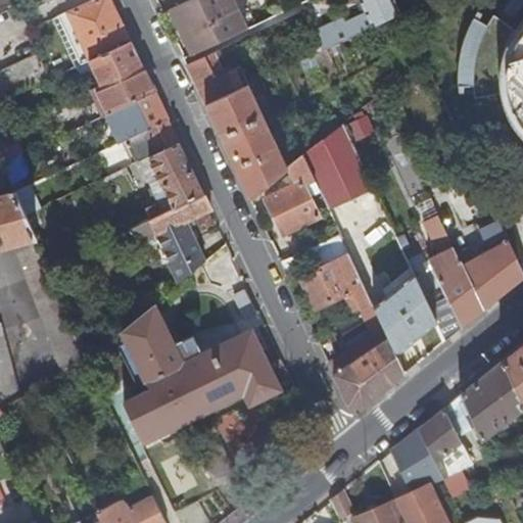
[(89,59),(131,41),(124,26),(123,22),(111,0),(89,0),(66,11),(89,59)]
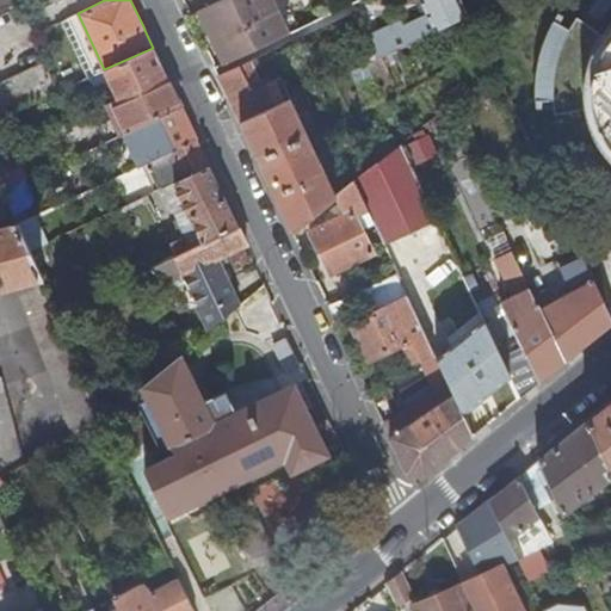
[(223,0),(203,10),(227,65),(289,36),(272,0),(223,0)]
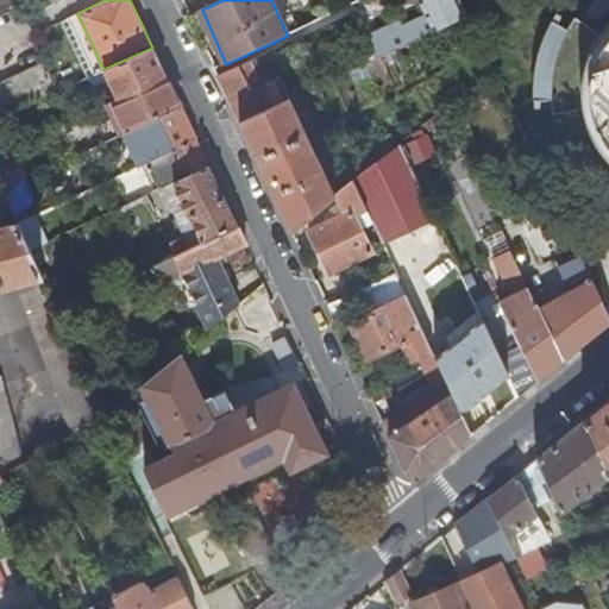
[(469,17),(460,0),(427,0),(434,14),(370,44),(377,60),(420,39),(469,17)]
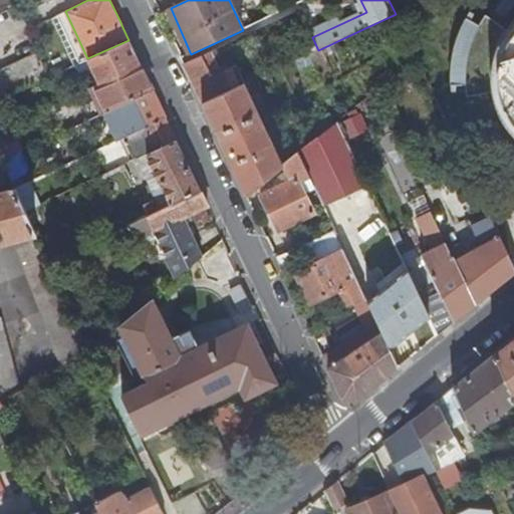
[(78,63),(87,58),(65,11),(57,15),(78,63)]
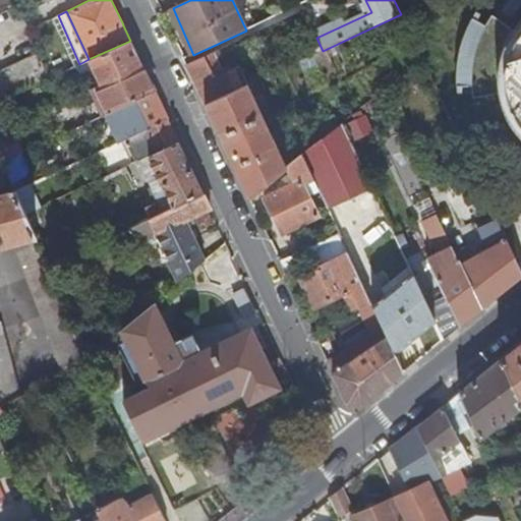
[(363,42),(359,34),(323,51),(310,57),(299,62),(305,75),(334,62),(332,58),(363,42)]
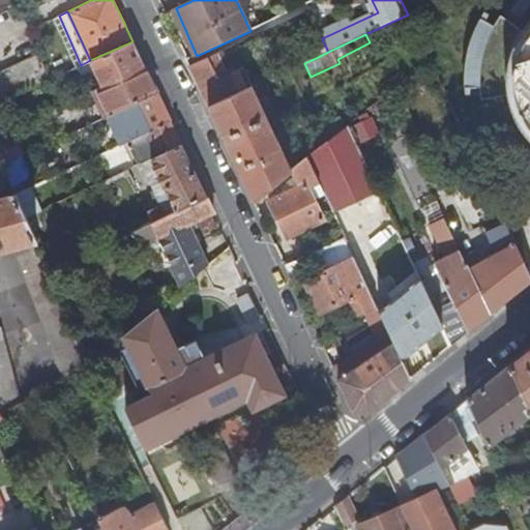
[(529,34),(529,35),(522,48),(519,56),(516,67),(514,82),(516,94),(519,106),(523,116),(529,126),(529,34)]
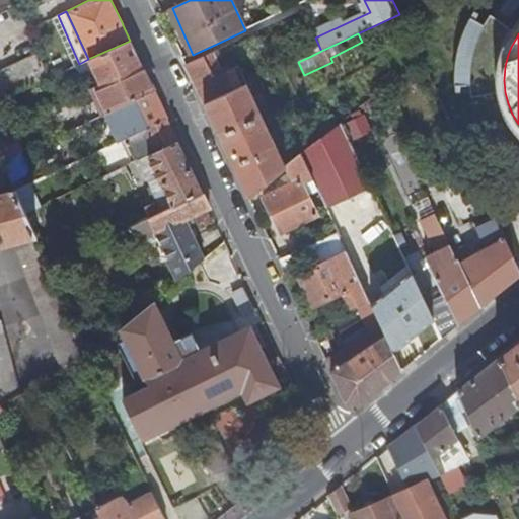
[(309,57),(321,51),(315,38),(314,35),(302,41),(309,57)]
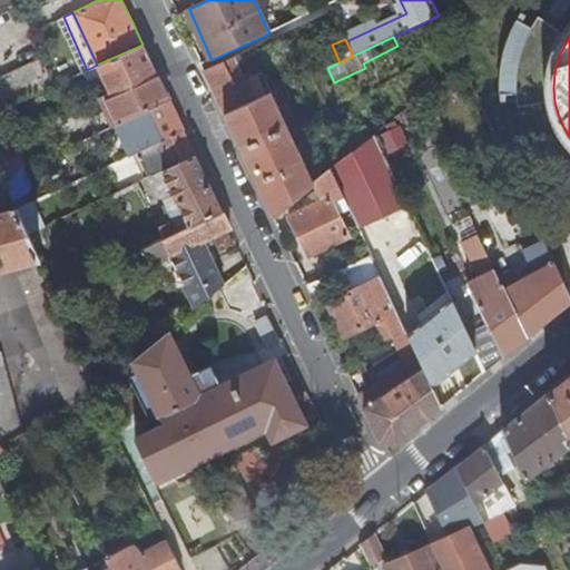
[(119,87),(155,70),(151,62),(143,45),(97,65),(109,91),(119,87)]
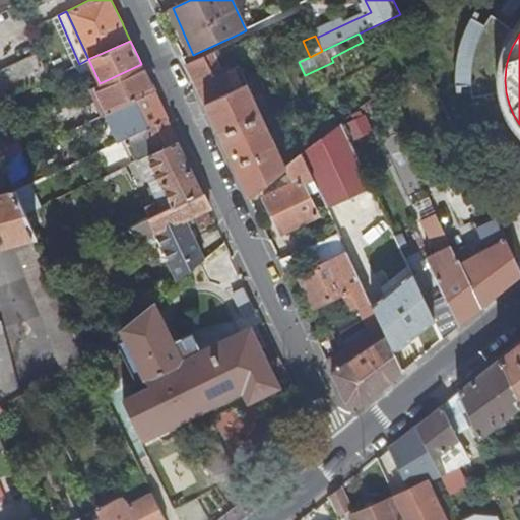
[(197,85),(206,106),(248,85),(241,69),(225,76),(220,65),(235,58),(230,46),(187,66),(197,85)]
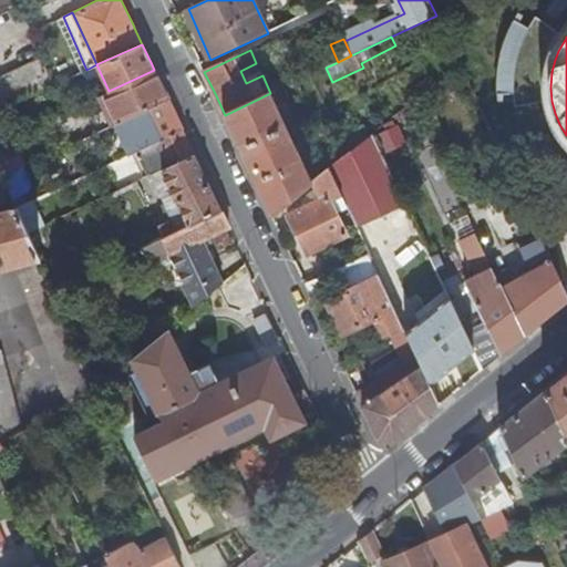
[(0,109),(33,93),(54,84),(41,58),(0,76),(0,109)]
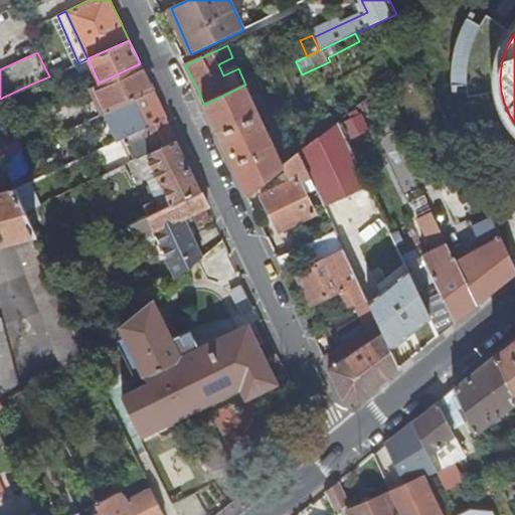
[(115,107),(152,89),(147,79),(140,63),(108,78),(99,82),(105,96),(82,106),(89,119),(115,107)]
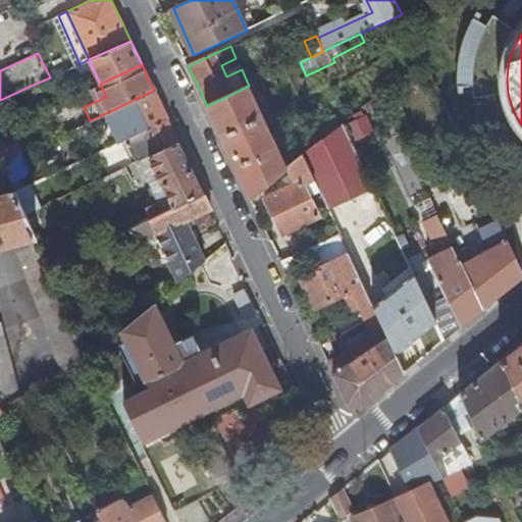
[(277,84),(273,74),(261,81),(266,89),(277,84)]
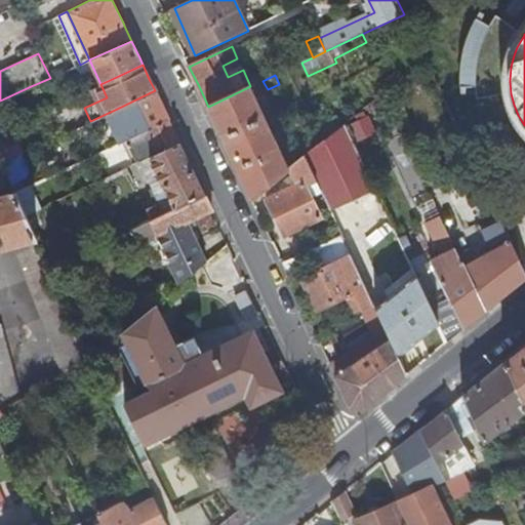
[(230,152),(252,200),(290,170),(250,86),(208,107),(230,152)]
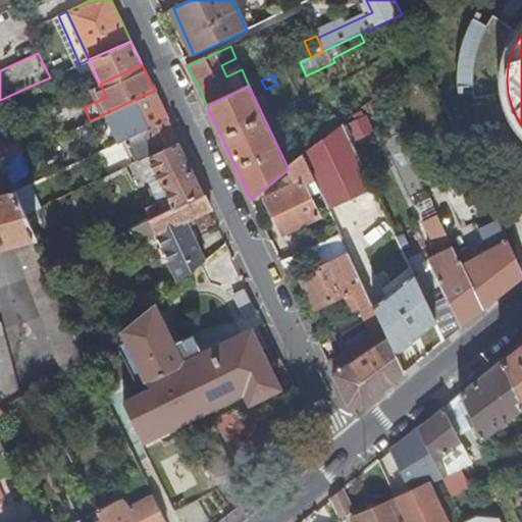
[(138,160),(177,141),(171,127),(167,118),(161,105),(154,90),(116,108),(129,137),(125,139),(136,161),(138,160)]
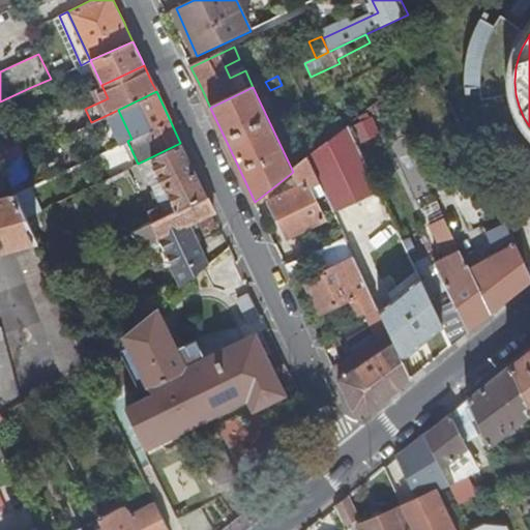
[(395,227),(350,127),(310,158),(335,213),(356,203),(372,237),(395,227)]
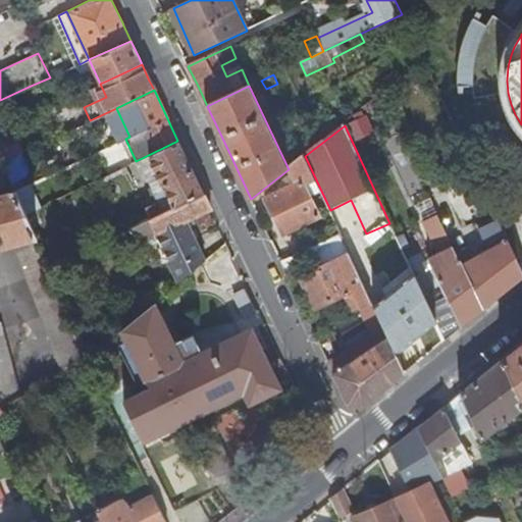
[(0,162),(0,163),(15,156),(3,131),(0,132),(0,162)]
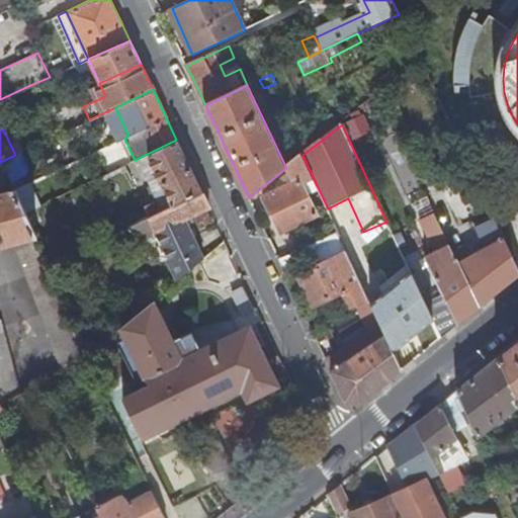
[(148,216),(200,190),(185,160),(176,140),(137,159),(156,199),(143,205),(148,216)]
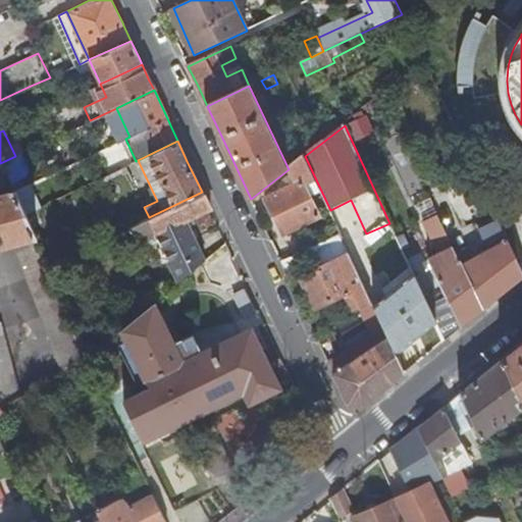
[(330,210),(305,156),(290,168),(297,184),(267,198),(283,236),(331,214),(330,210)]
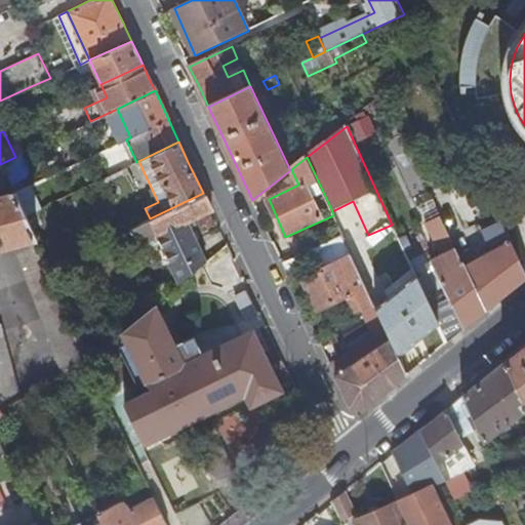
[(0,410),(18,400),(0,328),(0,246),(12,243),(61,374),(62,373),(83,361),(46,268),(36,239),(32,231),(25,216),(21,208),(0,164),(0,163),(0,410)]
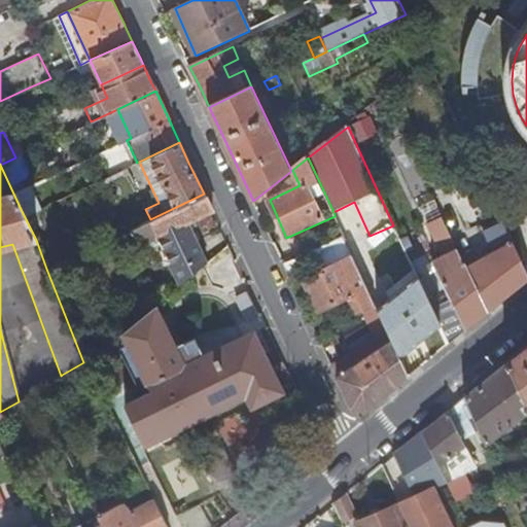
[(184,281),(205,262),(186,222),(212,211),(210,206),(204,194),(150,219),(115,236),(119,244),(136,236),(140,244),(159,237),(180,284),(184,281)]
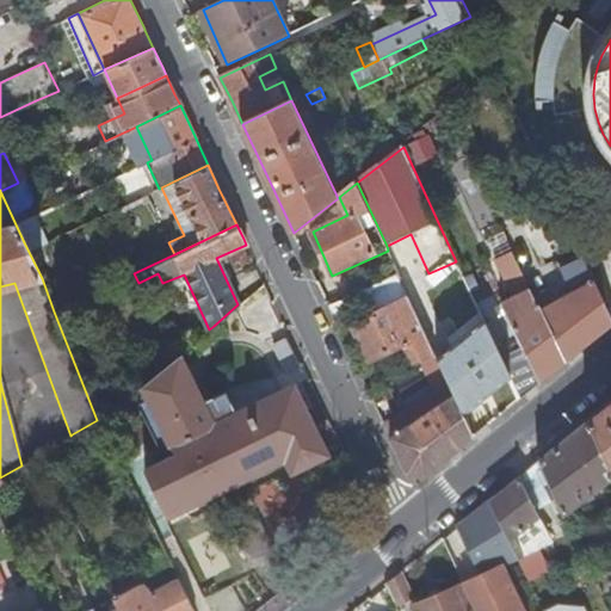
[(568,363),(610,327),(610,316),(596,283),(594,283),(592,279),(587,282),(588,287),(573,295),(547,238),(516,253),(520,264),(568,363)]
